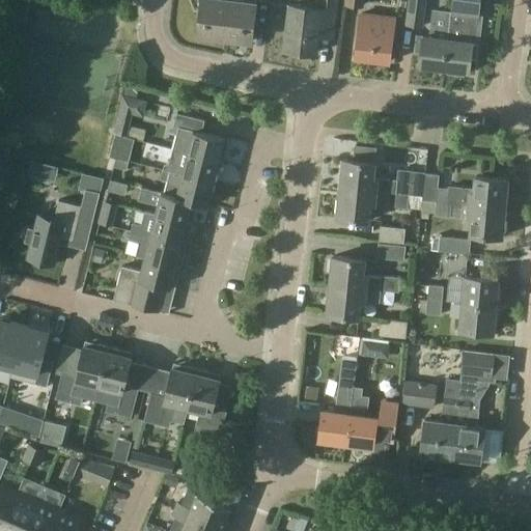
[(224,39),(228,0),(201,0),(198,36),(224,39)]
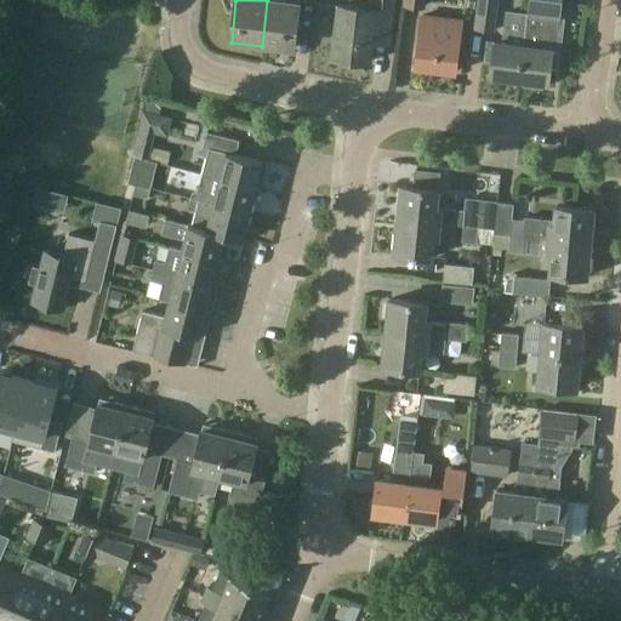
[(272,0),(267,0),(262,46),(295,49),(300,3),(272,0)]
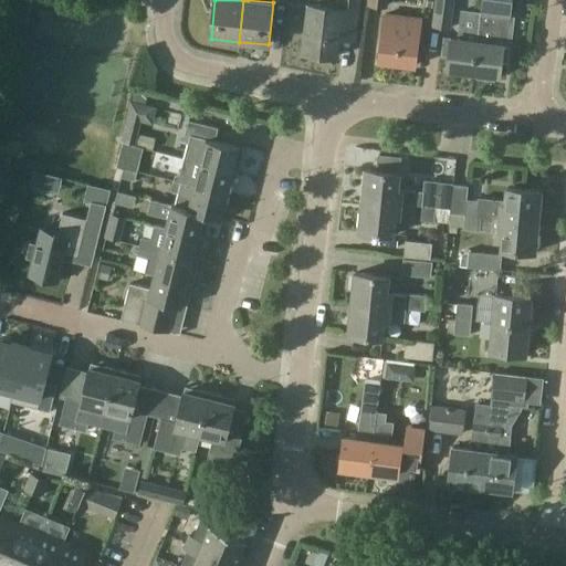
[(338,38),(355,40),(358,0),(341,0),(341,9),(310,6),(304,53),(337,56),(338,38)]
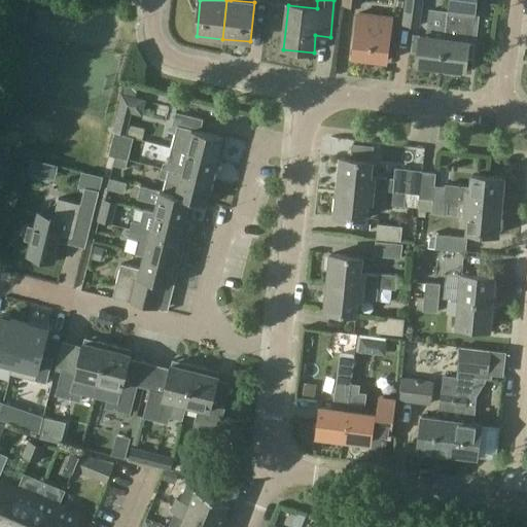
[(405,0),(401,26),(420,28),(423,0),(405,0)]
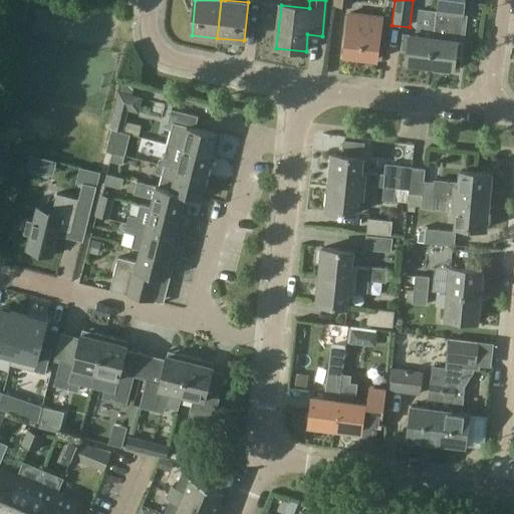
[(461,15),(463,0),(437,0),(437,4),(436,19),(434,38),(430,66),(433,67),(433,71),(448,73),(448,68),(453,69),(455,53),(460,53),(459,55),(460,55),(462,40),(456,39),(459,14),(461,15)]
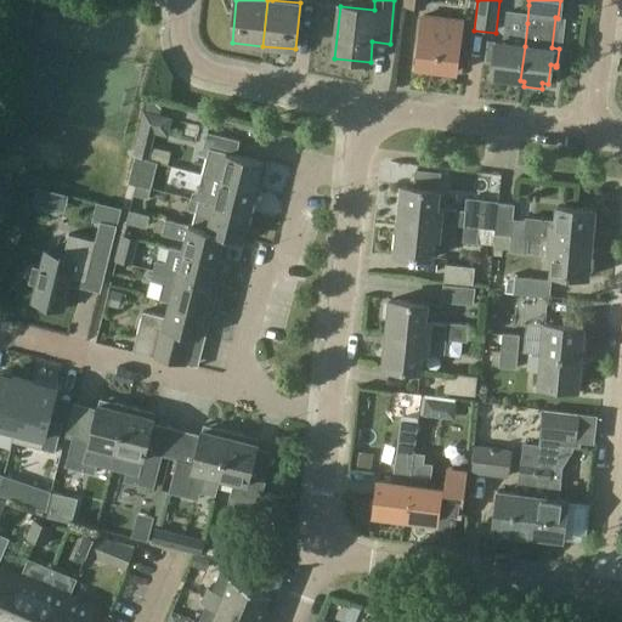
[(492,78),(520,80),(525,46),(527,23),(529,5),(527,13),(507,11),(503,43),(488,41),(486,57),(493,58),(492,78)]
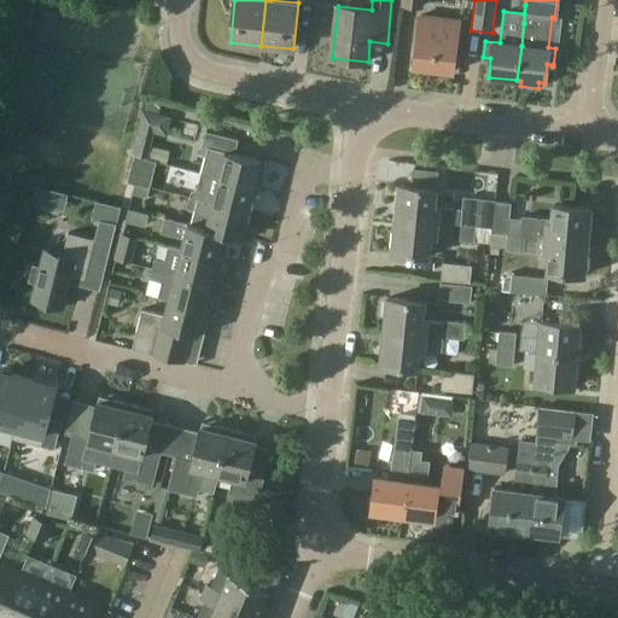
[(452,73),(459,22),(420,17),(414,68),(452,73)]
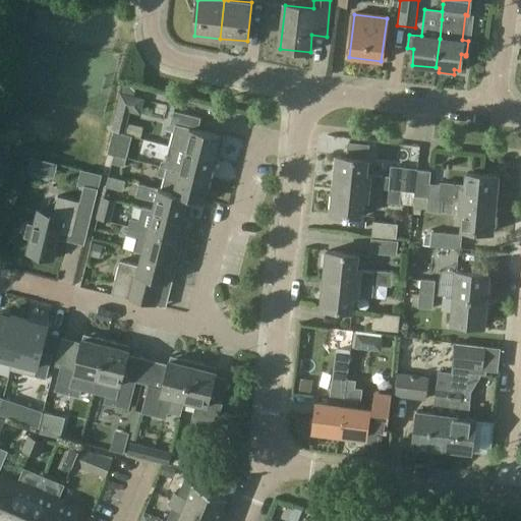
[(223,139),(224,136),(197,129),(201,118),(173,111),(169,127),(173,133),(170,146),(214,156),(218,158),(221,148),(217,142),(219,136),(222,137),(222,138),(223,139)]
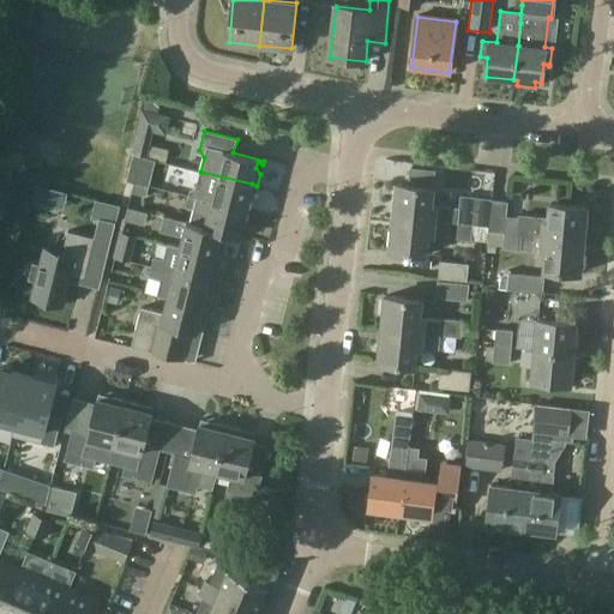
[(158,148),(156,157),(151,156),(148,173),(164,176),(170,150),(158,148)]
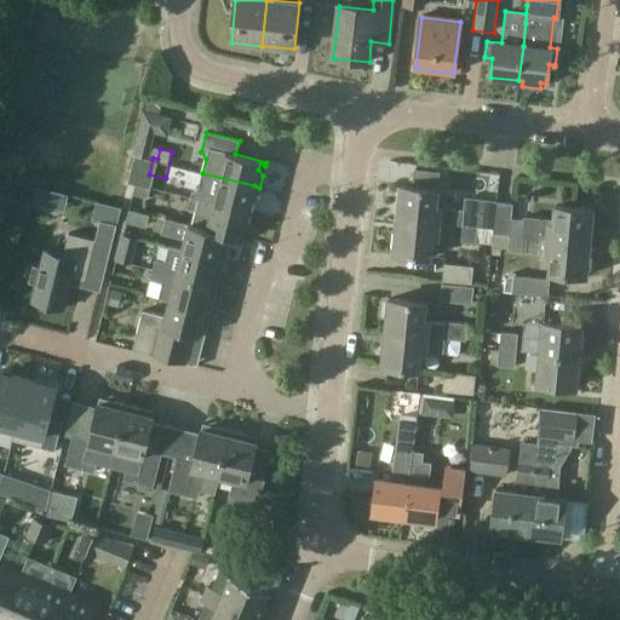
[(248,211),(254,185),(202,173),(197,191),(195,190),(191,193),(190,196),(248,211)]
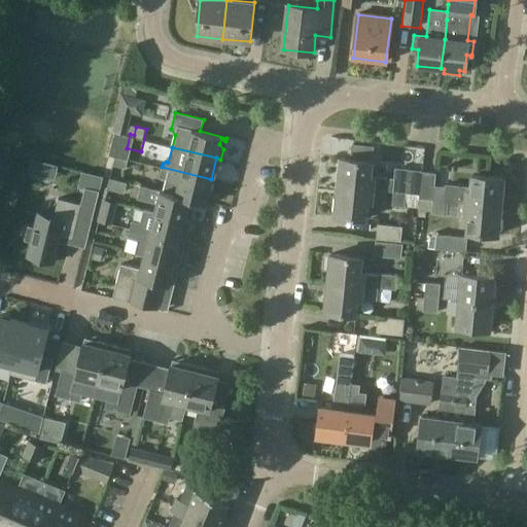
[(115,155),(128,159),(130,151),(117,148),(115,155)]
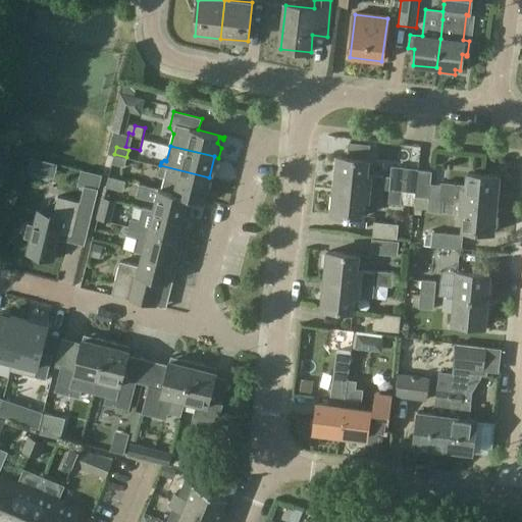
[(124,167),(126,157),(114,154),(111,164),(124,167)]
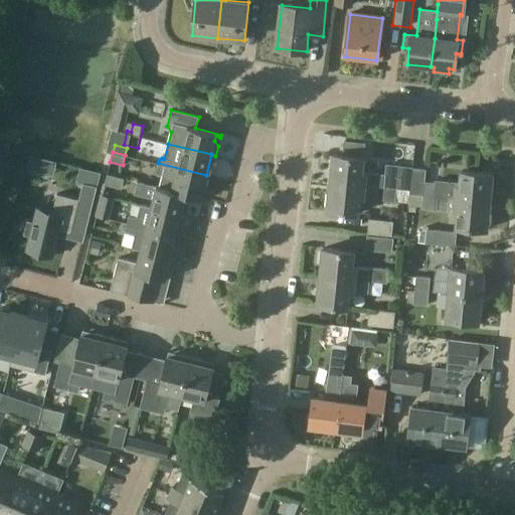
[(333,155),(330,183),(365,186),(384,188),(409,191),(411,177),(411,168),(386,165),(385,176),(361,173),(363,159),(333,155)]
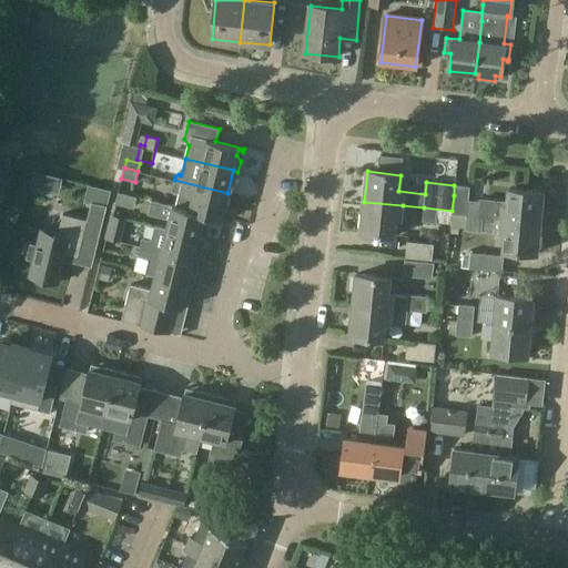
[(59,193),(62,179),(33,172),(30,186),(59,193)]
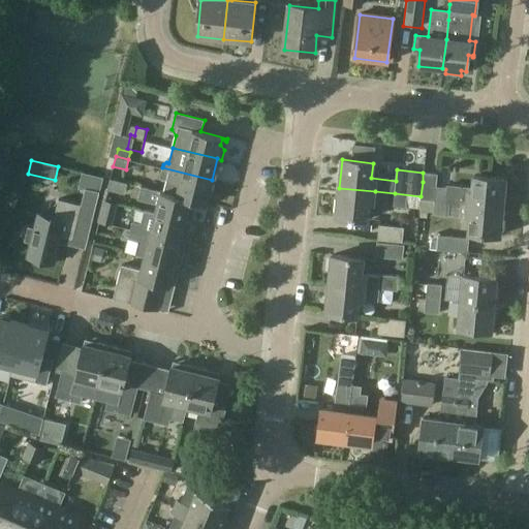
[(212,180),(162,167),(159,179),(166,180),(163,191),(176,194),(176,195),(190,199),(206,204),(212,180)]
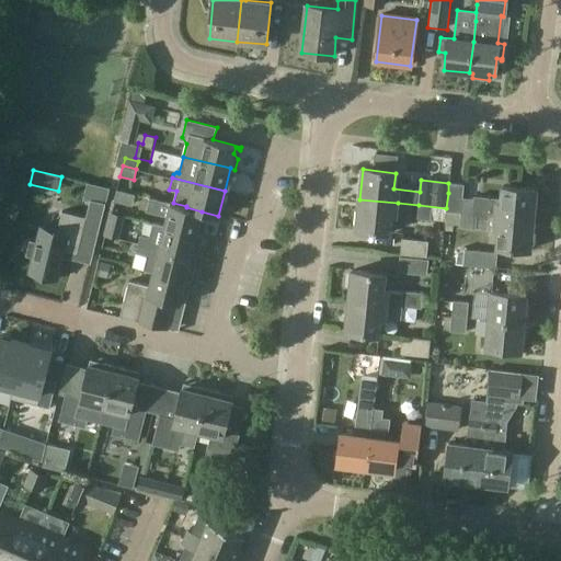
[(446,208),(446,213),(474,215),(495,216),(534,219),(536,190),(503,186),(502,201),(473,197),(473,199),(462,198),(464,185),(448,183),(448,193),(446,208)]
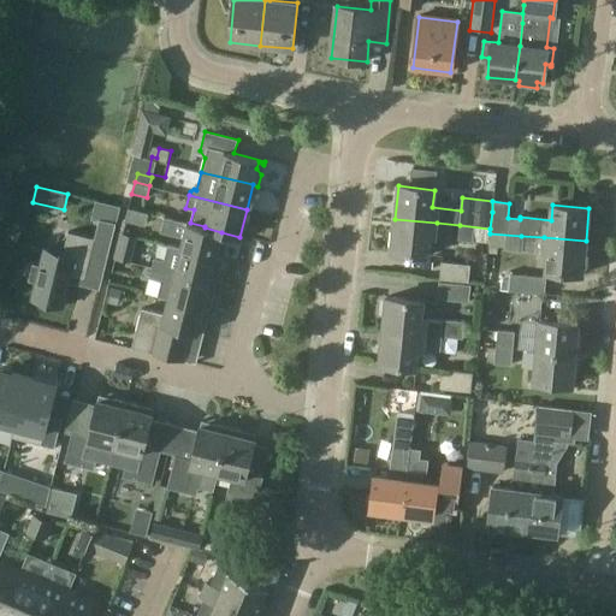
[(148,214),(128,208),(125,219),(146,225),(148,214)]
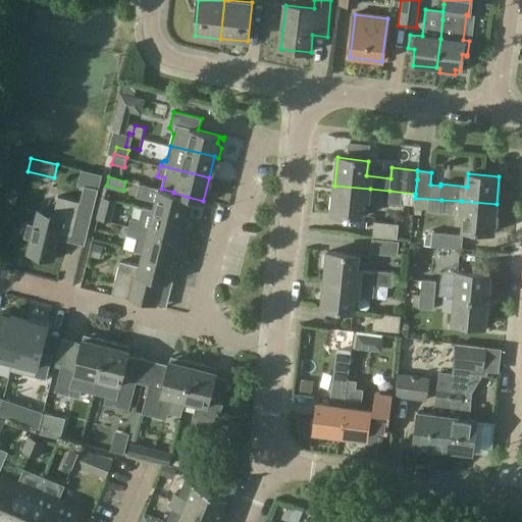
[(158,188),(158,190),(139,185),(135,203),(153,207),(152,211),(183,219),(183,217),(188,197),(173,193),(173,192),(161,189),(158,188)]
